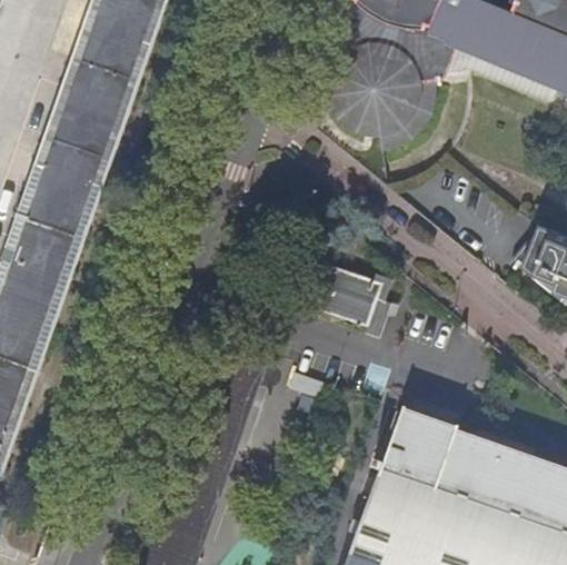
[(0,469),(3,471),(169,0),(92,0),(0,261),(0,469)]
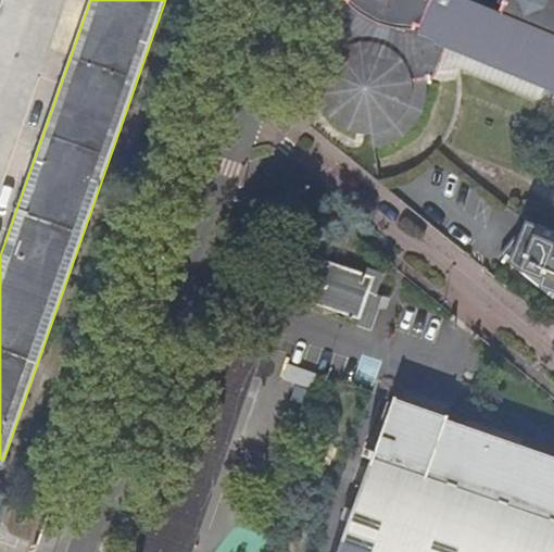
[(506,0),(506,1),(504,0),(340,0),(326,39),(336,51),(327,62),(323,70),(320,83),(320,92),(324,103),(328,111),(337,121),(350,128),(361,132),(372,132),(374,143),(386,140),(399,134),(412,122),(420,108),(425,95),(425,77),(436,75),(449,44),(553,87),(553,0),(506,0)]
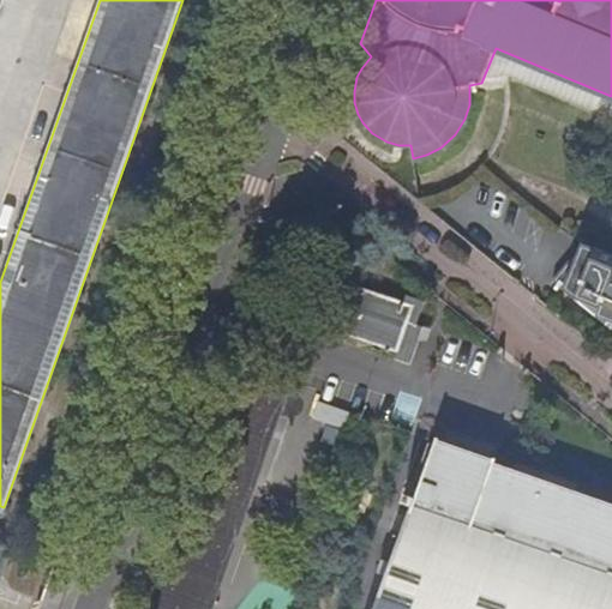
[(611,253),(581,240),(551,276),(611,325),(611,253)]
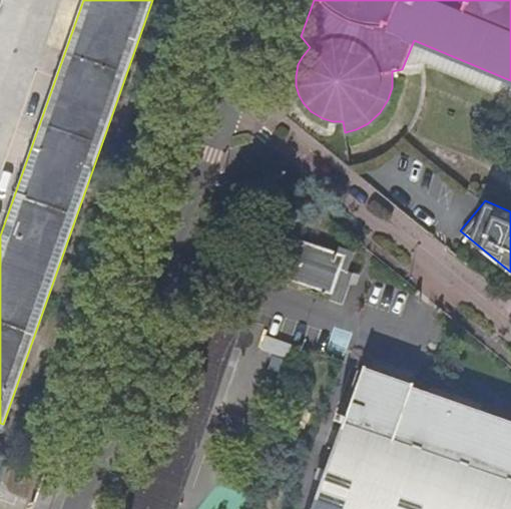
[(339,267),(347,269),(353,249),(338,244),(335,251),(299,238),(286,278),(330,292),(339,267)]
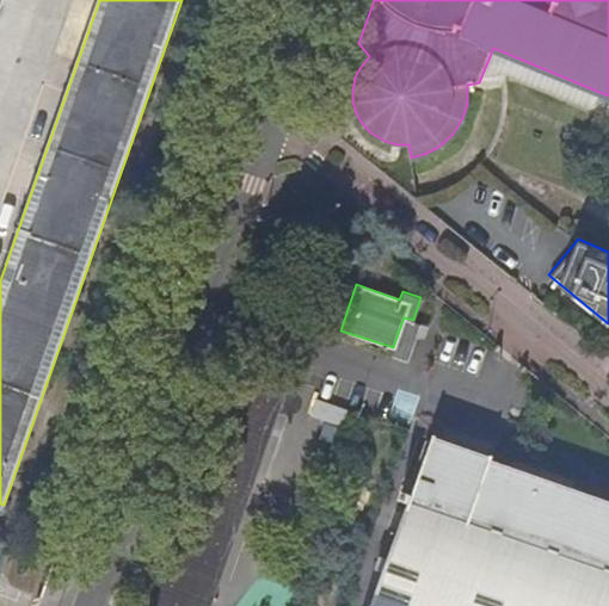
[(404,317),(393,347),(392,354),(407,359),(419,322),(413,320),(404,317)]
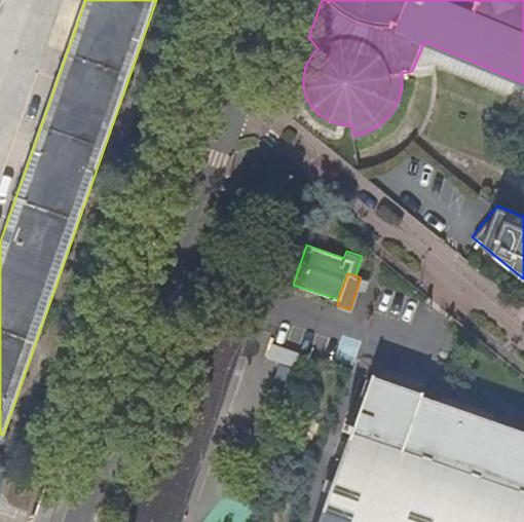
[(206,309),(139,498),(127,494),(117,521),(181,521),(250,325),(206,309)]
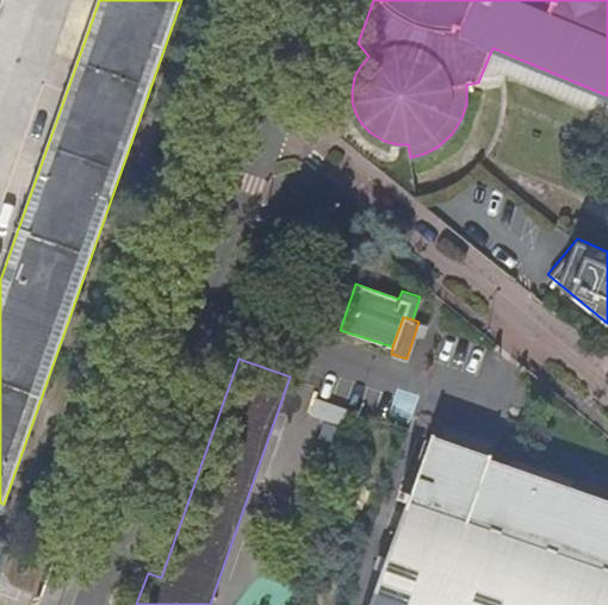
[(607,604),(607,499),(490,459),(489,459),(490,455),(429,434),(409,493),(399,490),(396,499),(405,503),(371,604),(607,604)]
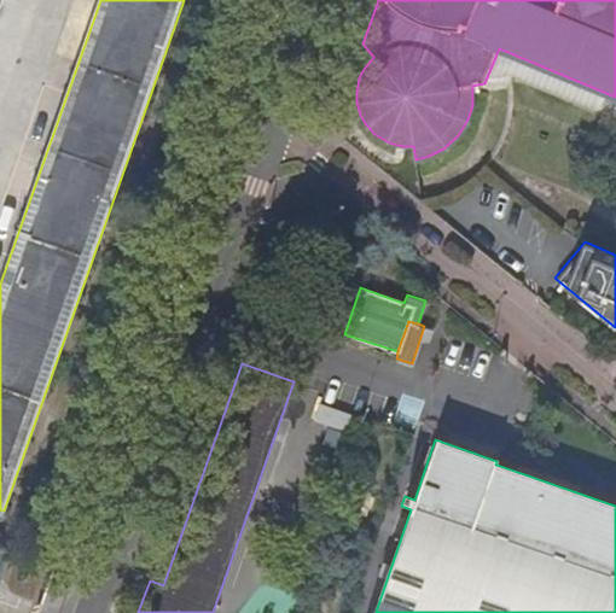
All buildings are outlined.
